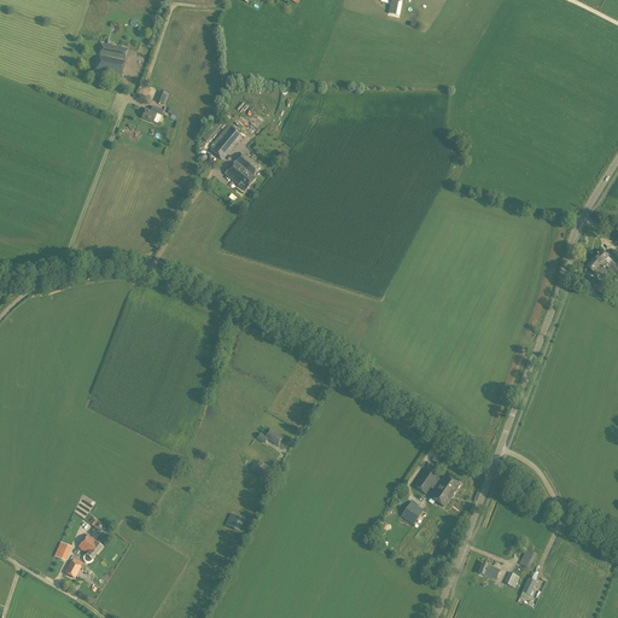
[(390,0),(388,13),(400,16),(402,3),(398,1),(398,0),(390,0)]
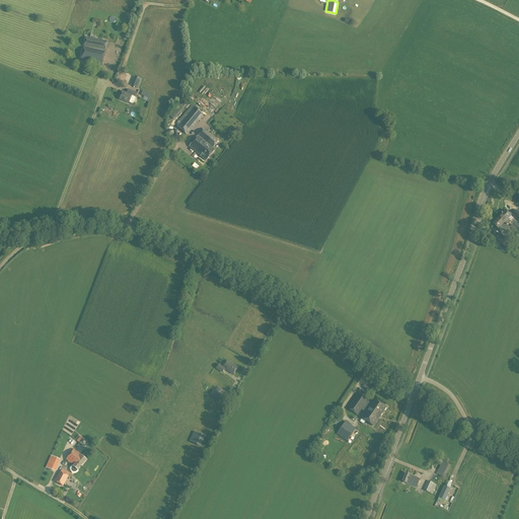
[(101,66),(107,42),(86,36),(81,61),(101,66)]
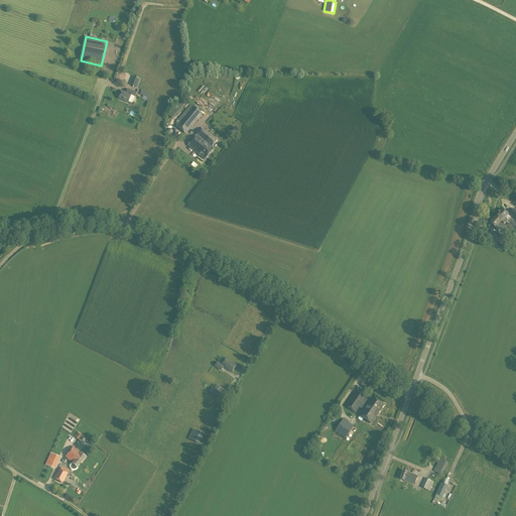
[(134,67),(132,70),(141,74),(144,68),(133,62),(131,66),(134,67)]
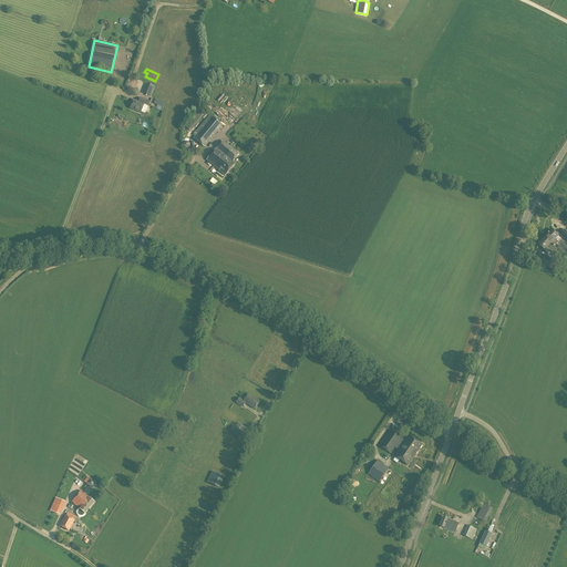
[(148,106),(150,102),(143,100),(141,103),(134,101),(131,109),(141,113),(144,104),(148,106)]
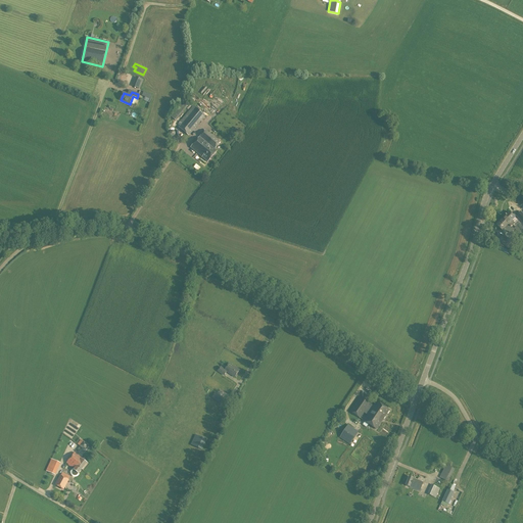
[(188,136),(205,116),(195,107),(179,128),(188,136)]
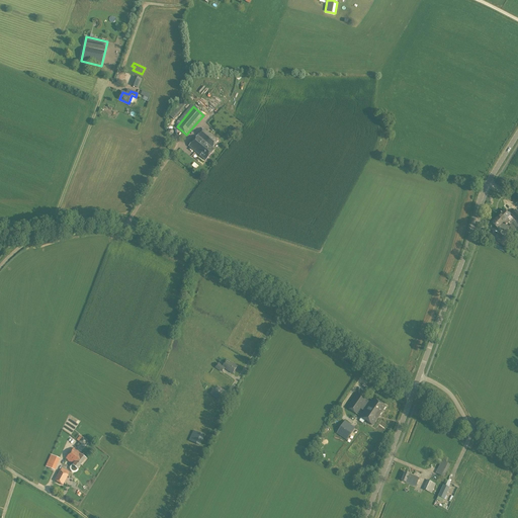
[(197,136),(214,150),(212,148),(218,141),(203,128),(197,136)]
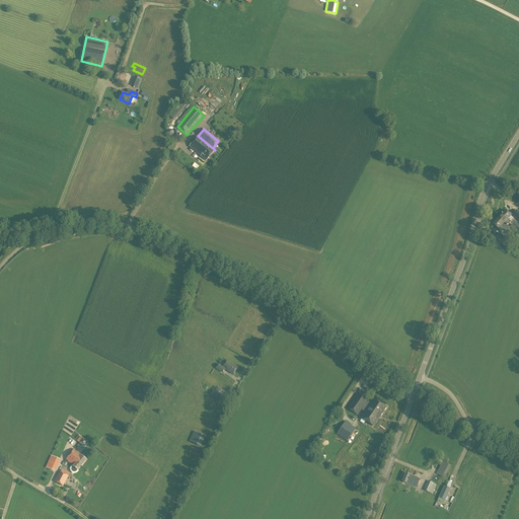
[(206,161),(215,150),(198,136),(190,147),(201,156),(206,161)]
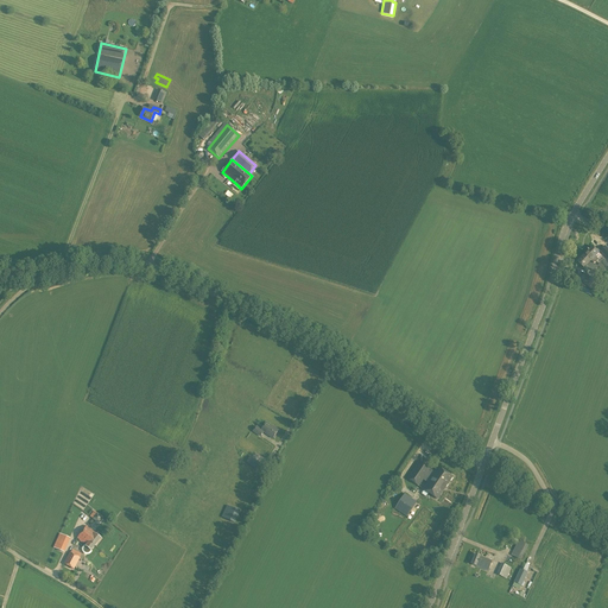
[(600,253),(599,252),(593,246),(589,249),(588,249),(589,251),(586,254),(591,260),(600,253)]
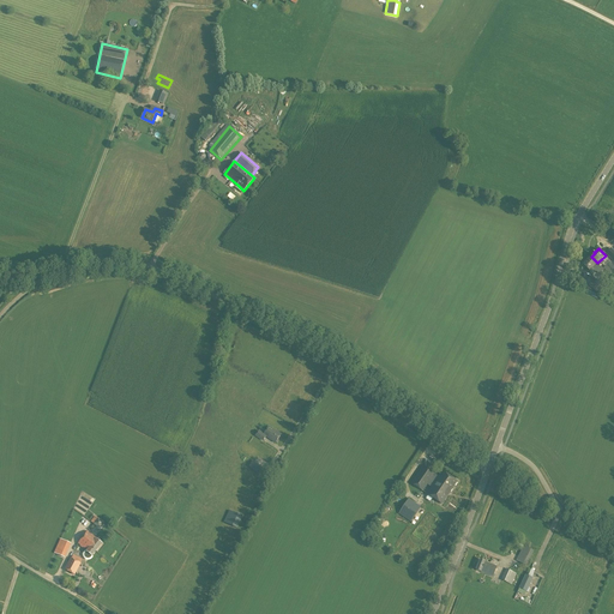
[(597,264),(597,263),(591,257),(583,264),(590,271),(594,268),(596,270),(600,266),(597,264)]
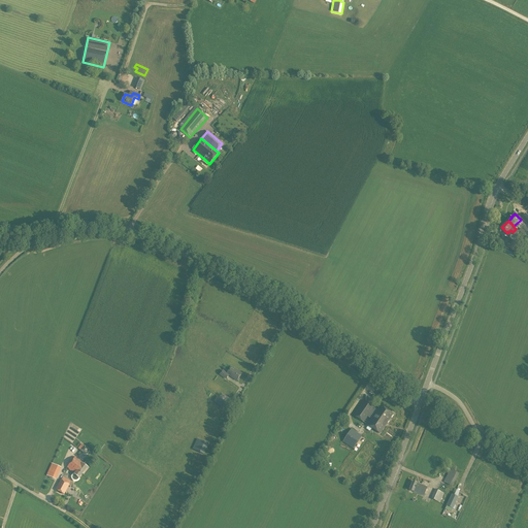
[(513,240),(509,236),(503,242),(509,249),(516,242),(514,239),(513,240)]
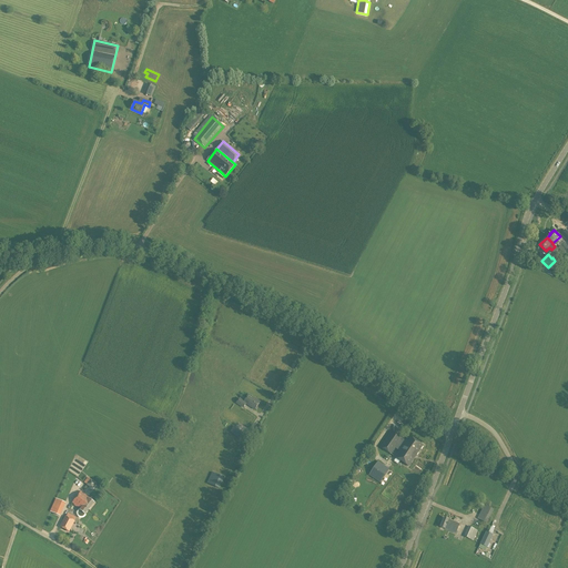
[(261,403),(250,395),(244,402),(240,398),(237,403),(244,407),(246,404),(255,409),(261,403)]
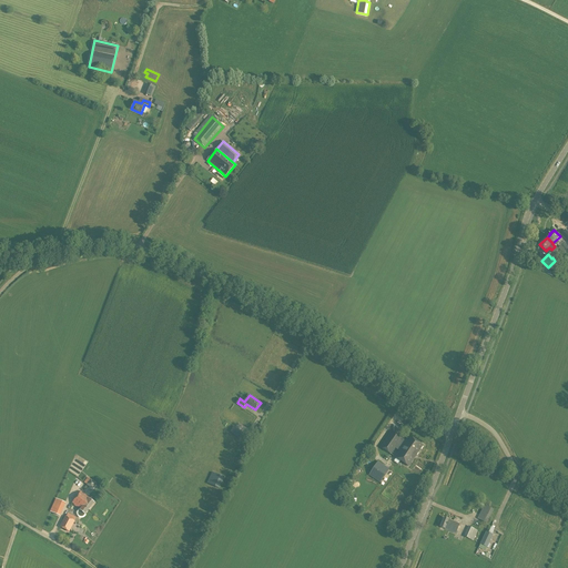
[(229,432),(239,437),(242,432),(232,426),(229,432)]
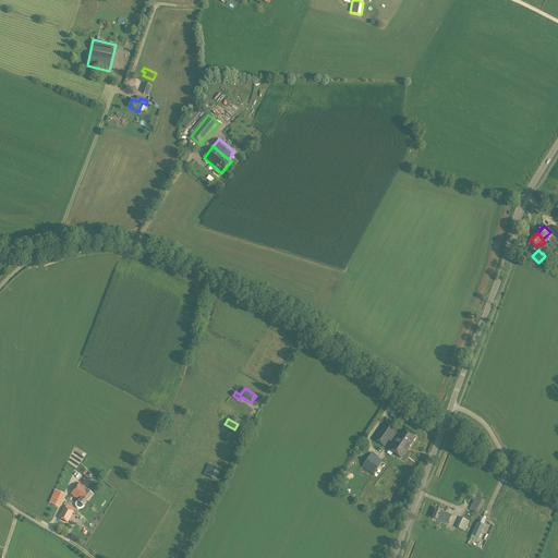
[(399,433),(385,423),(374,439),(384,446),(387,440),(391,443),(388,449),(401,458),(415,438),(402,428),(399,433)]
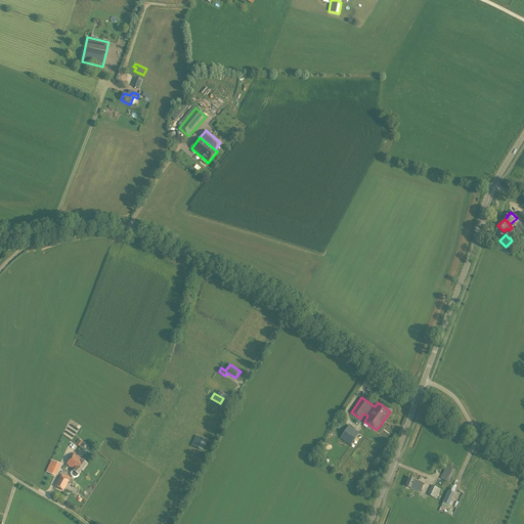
[(340,439),(350,446),(359,433),(349,426),(340,439)]
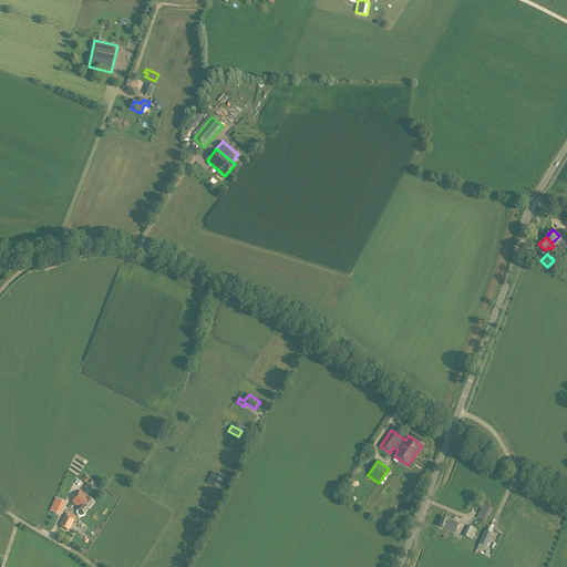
[(218,488),(224,477),(212,472),(207,483),(218,488)]
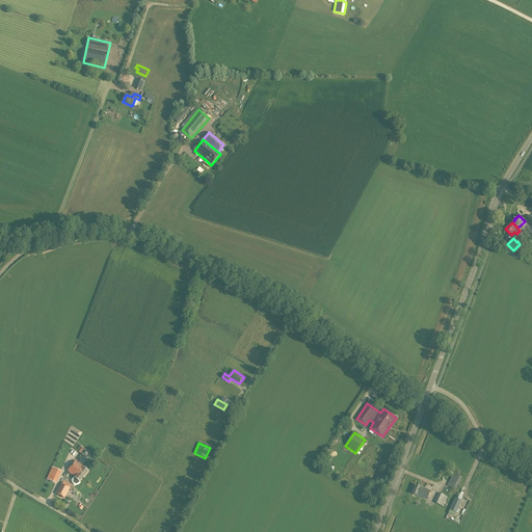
[(87,459),(91,454),(82,447),(78,451),(87,459)]
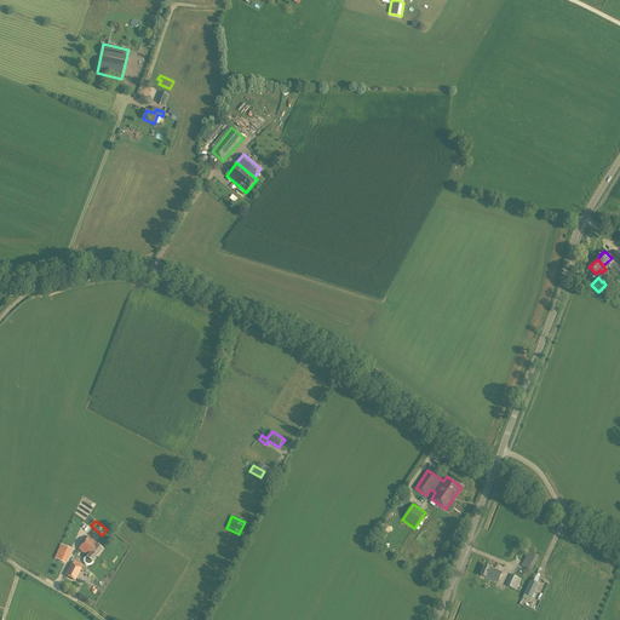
[(93,555),(96,557),(103,549),(89,537),(82,544),(86,546),(92,551),(91,551),(93,554),(93,555)]
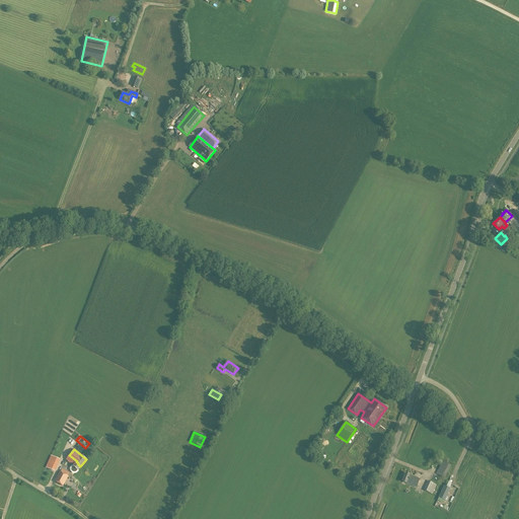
[(51,455),(46,467),(55,471),(60,459),(51,455)]
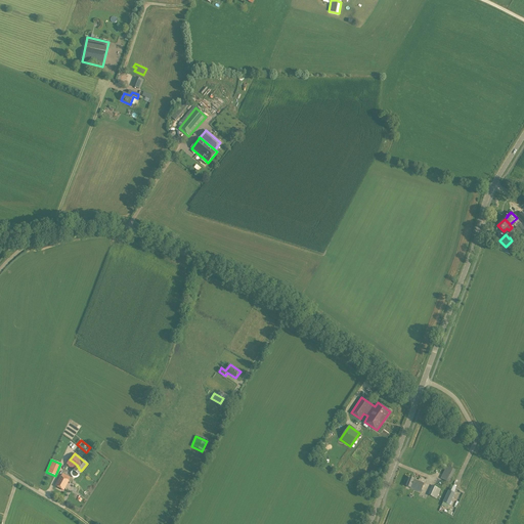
[(68,463),(67,463),(75,469),(74,471),(73,472),(72,473),(72,474),(72,475),(73,476),(74,477),(75,477),(76,477),(77,477),(77,476),(78,475),(78,474),(81,471),(79,469),(79,468),(77,466),(78,466),(73,462),(70,460),(68,463)]
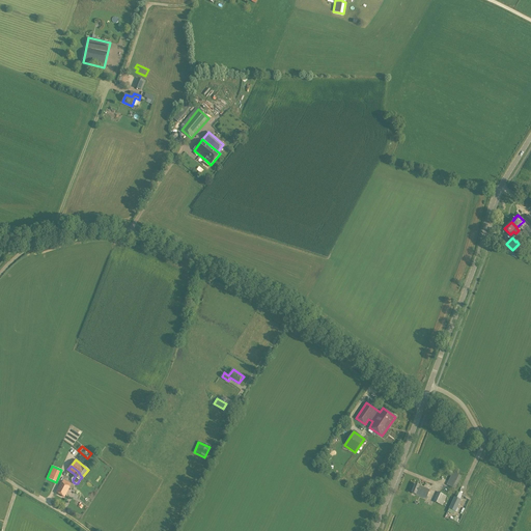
[(455,490),(462,476),(452,472),(446,484),(455,490)]
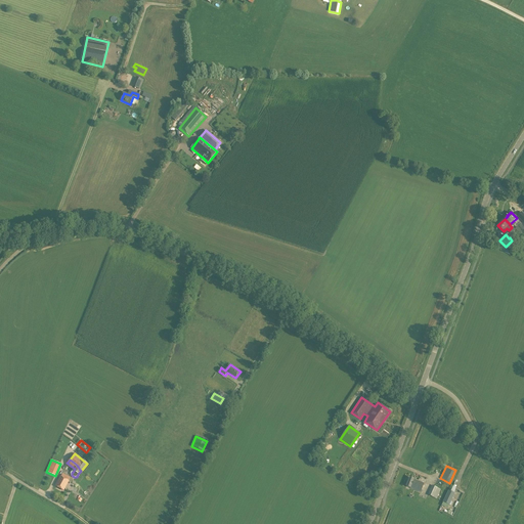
[(63,491),(69,481),(60,476),(54,486),(63,491)]
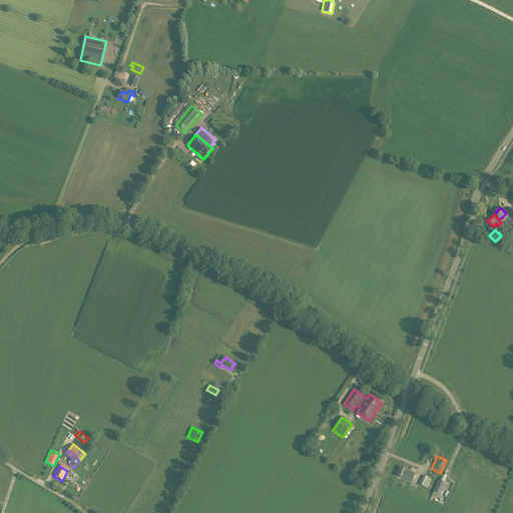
[(412,482),(416,473),(401,468),(398,476),(412,482)]
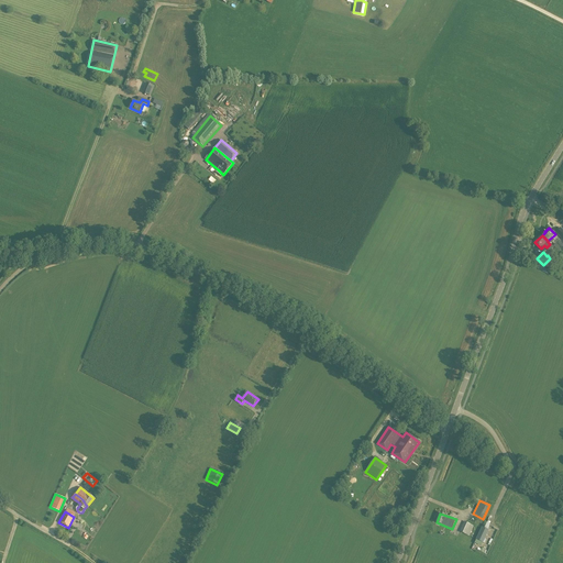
[(468,536),(473,526),(464,521),(460,531),(468,536)]
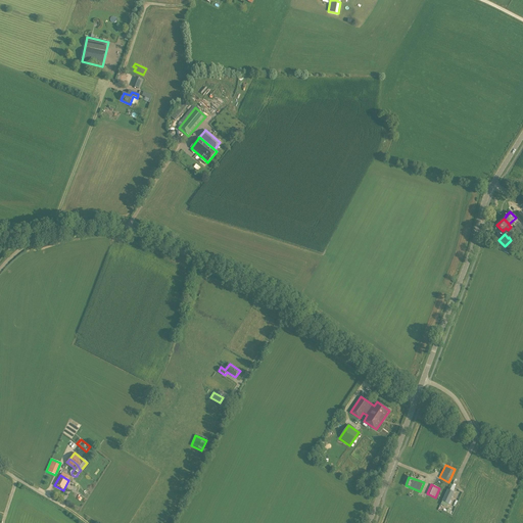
[(448,505),(454,492),(446,489),(441,502),(448,505)]
